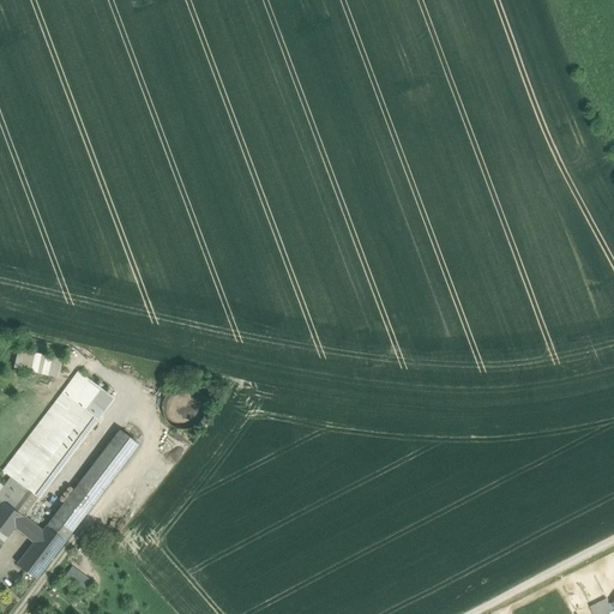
[(60,359),(18,349),(16,365),(56,374),(60,359)]
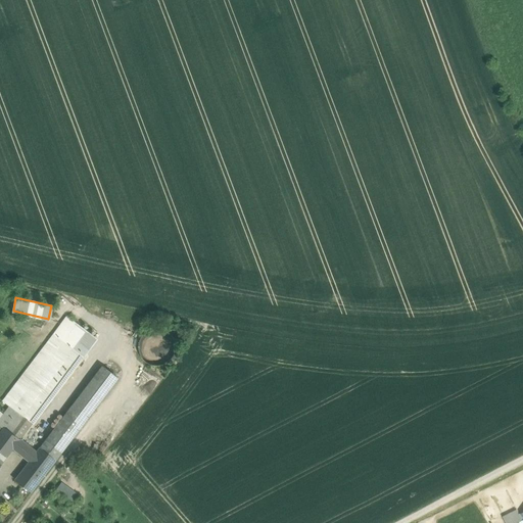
[(65,318),(48,341),(70,359),(89,334),(65,318)]
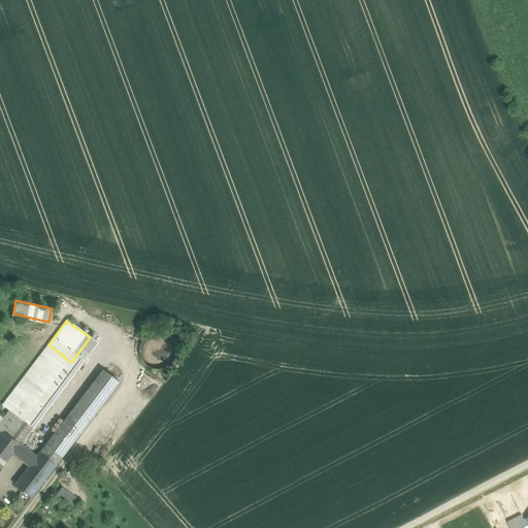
[(175,358),(176,351),(175,343),(171,337),(165,333),(158,332),(151,334),(144,338),(141,343),(139,351),(141,358),(145,364),(152,368),(159,369),(165,368),(171,364),(175,358)]
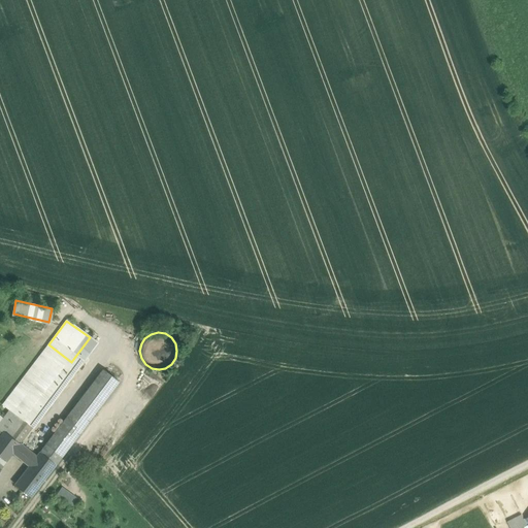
[(73,363),(78,367),(97,343),(90,337),(71,362),(72,363),(73,363)]
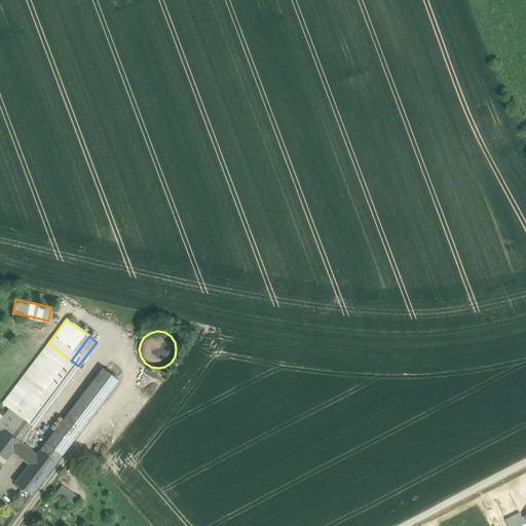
[(48,343),(3,403),(8,407),(9,408),(32,425),(33,426),(78,366),(73,362),(72,362),(71,361),(48,343)]
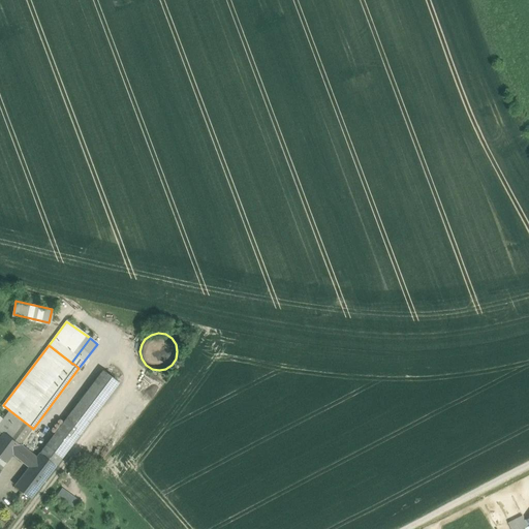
[(103,370),(40,453),(57,465),(120,383),(103,370)]
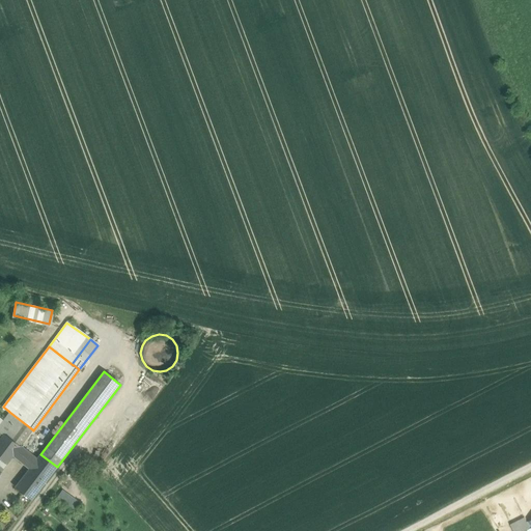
[(32,429),(9,412),(0,424),(0,429),(20,446),(32,429)]
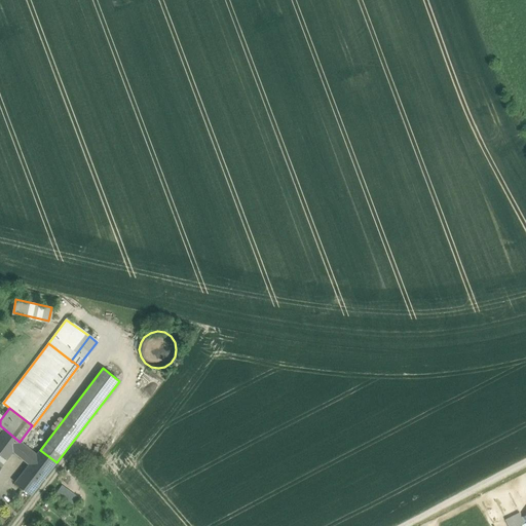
[(0,425),(0,463),(2,465),(12,451),(20,442),(0,425)]
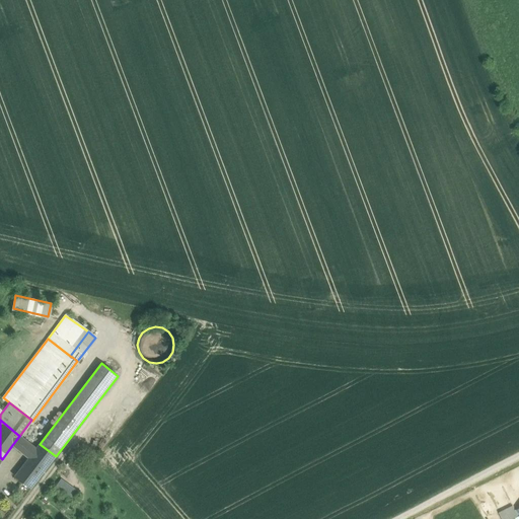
[(31,445),(19,436),(12,445),(23,454),(31,445)]
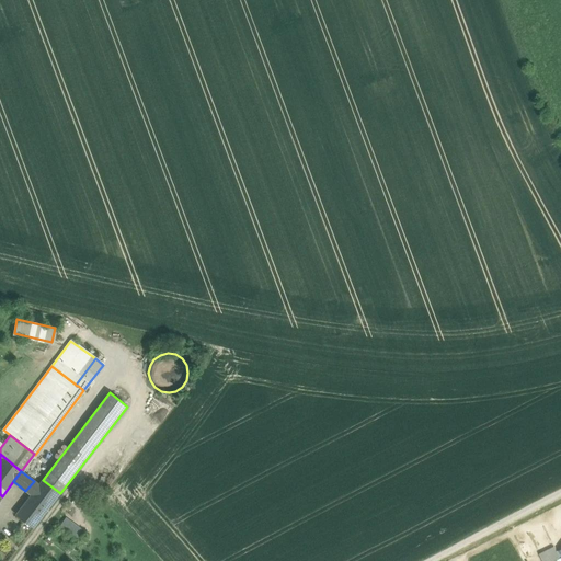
[(31,495),(15,515),(33,528),(60,493),(43,480),(38,485),(31,495)]
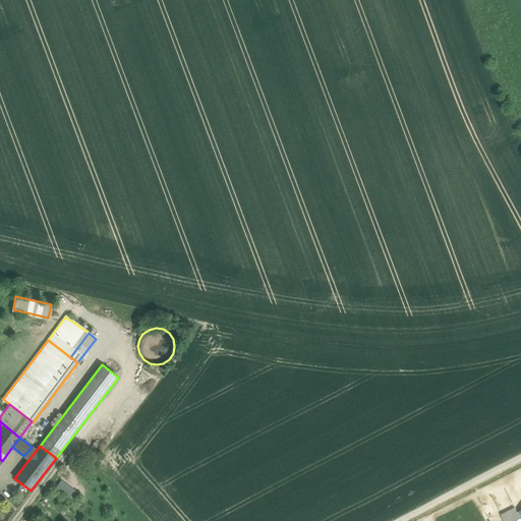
[(32,447),(23,456),(29,460),(36,451),(32,447)]
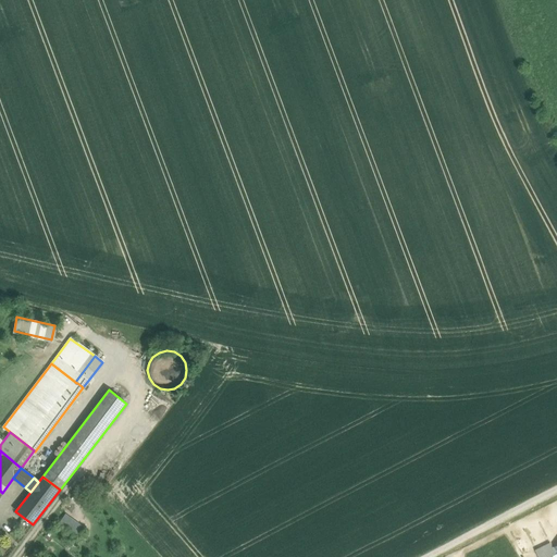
[(75,534),(79,528),(64,519),(60,524),(75,534)]
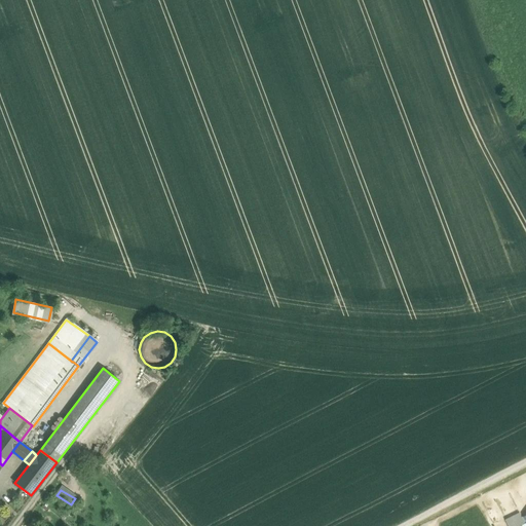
[(509,525),(520,525),(522,525),(525,524),(520,513),(505,520),(509,525)]
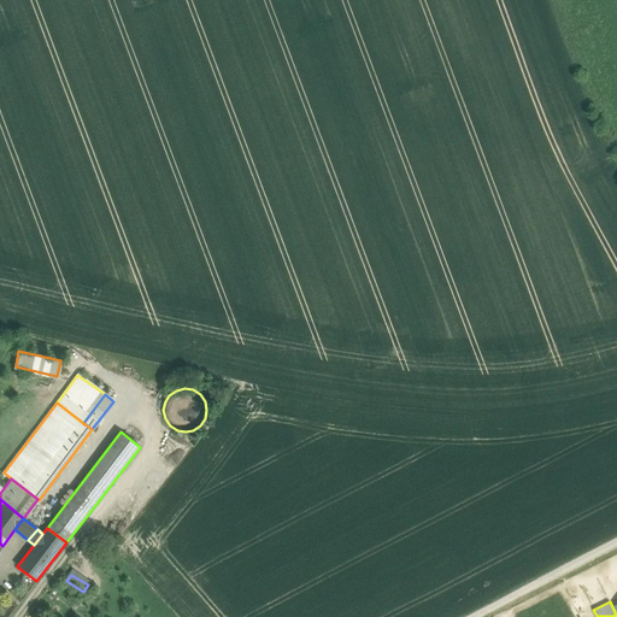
All buildings are outlined.
